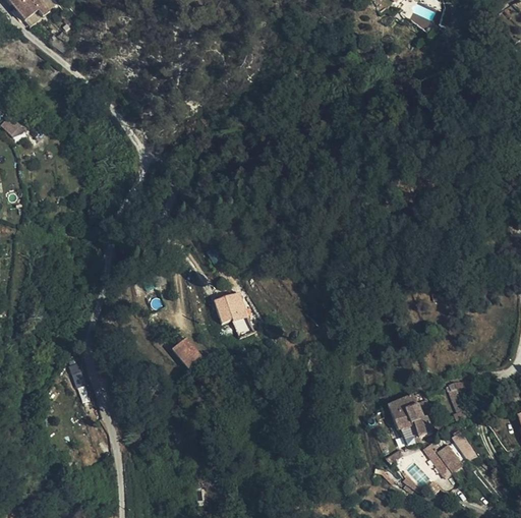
[(8,0),(15,8),(24,0),(8,0)]
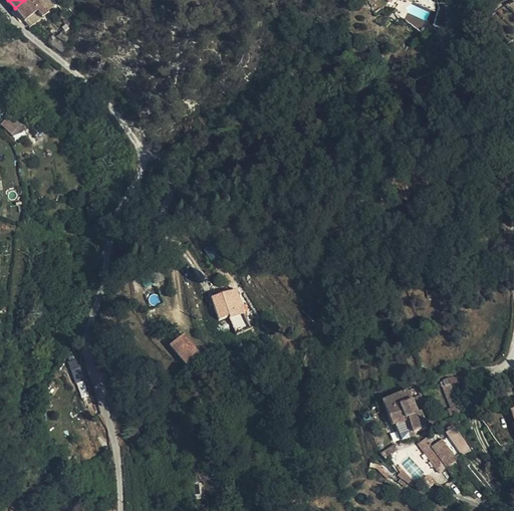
[(24,0),(15,8),(25,19),(37,10),(40,14),(41,15),(46,11),(49,9),(41,0),(24,0)]
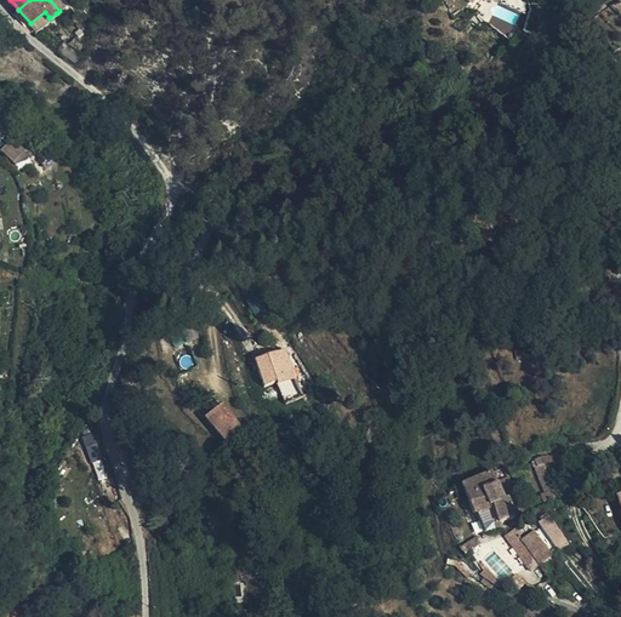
[(50,0),(60,11),(66,6),(61,0),(50,0)]
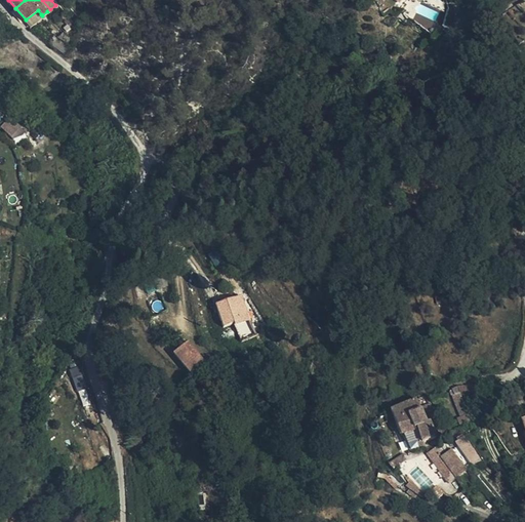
[(38,10),(26,19),(30,24),(41,14),(38,10)]
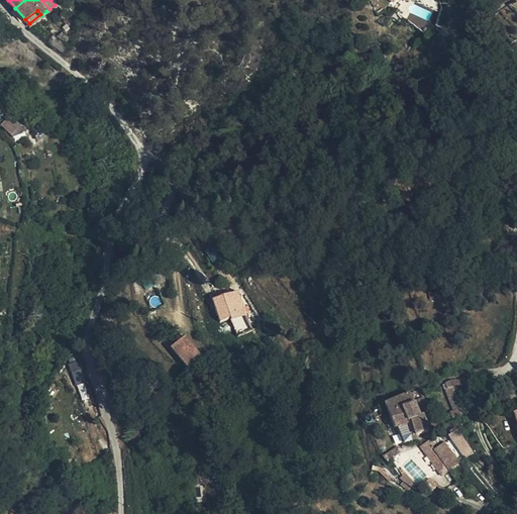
[(9,113),(0,123),(11,133),(20,124),(9,113)]
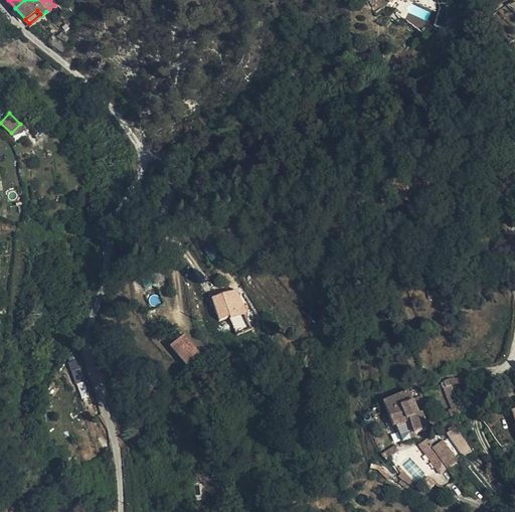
[(13,135),(24,128),(20,124),(11,133),(13,135)]
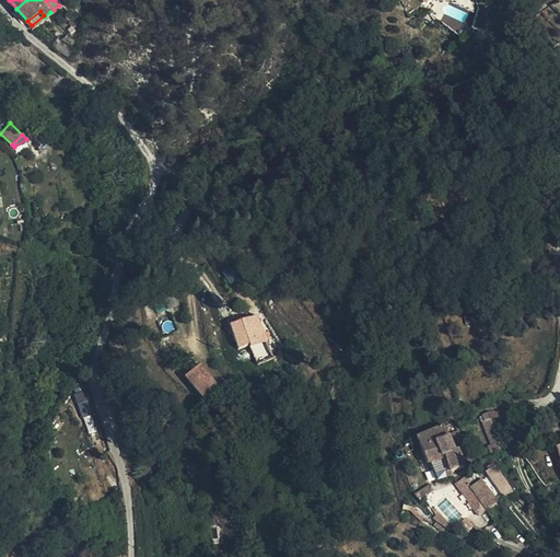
[(173,293),(162,298),(166,308),(177,303),(173,293)]
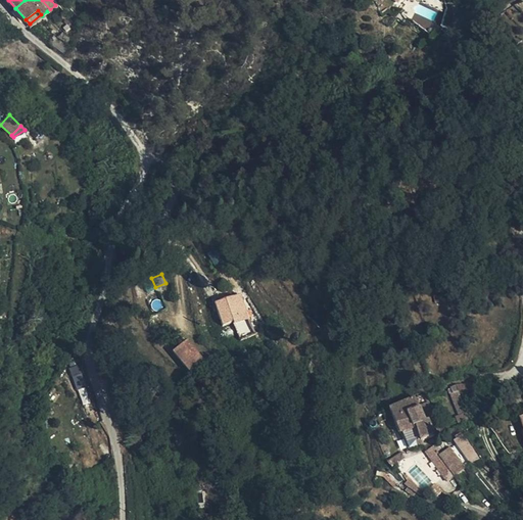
[(155,287),(151,278),(142,281),(147,291),(155,287)]
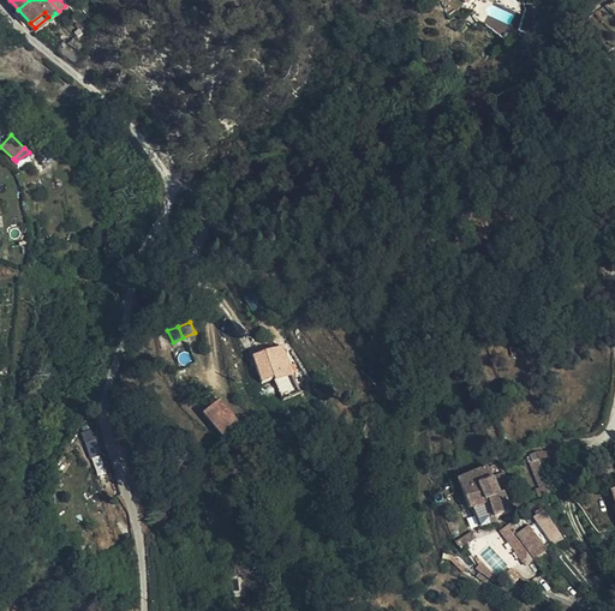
[(281,346),(252,354),(261,381),(274,377),(281,395),(298,390),(281,346)]
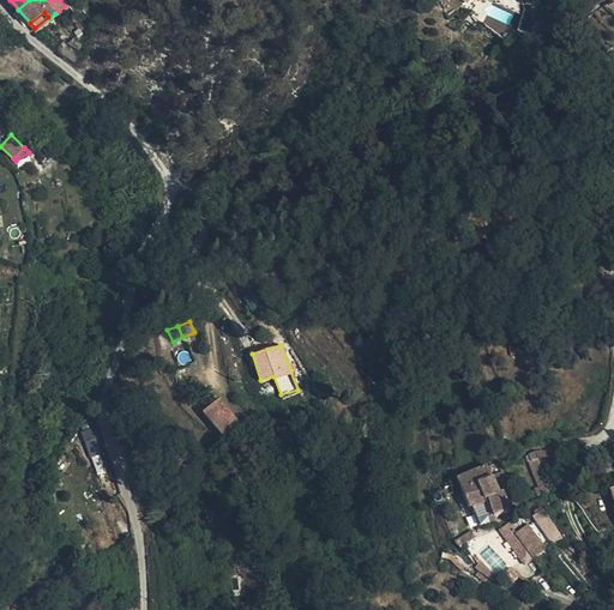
[(238,420),(218,399),(203,412),(221,433),(238,420)]
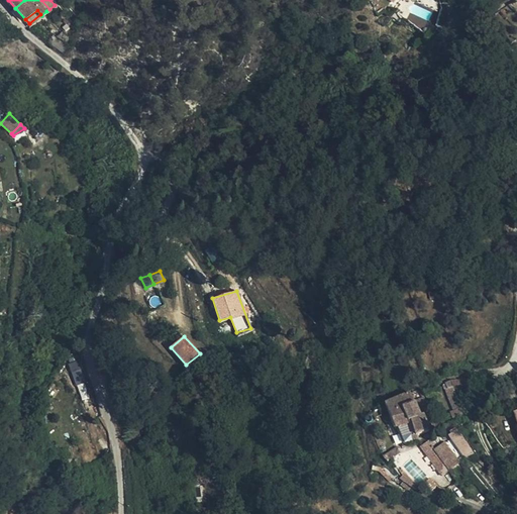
[(453,409),(456,416),(463,413),(450,379),(444,382),(445,383),(443,384),(453,409)]
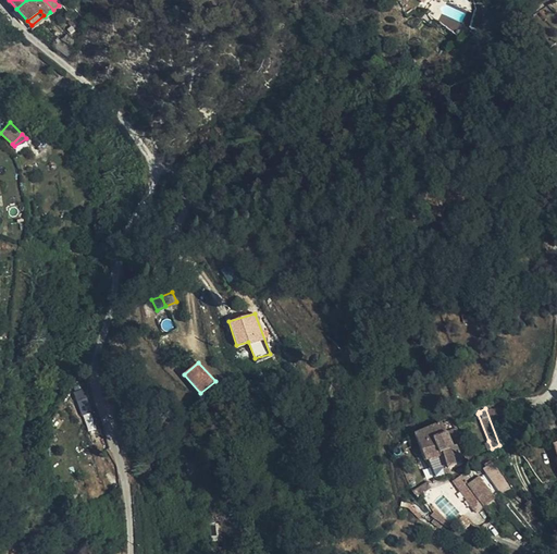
[(441,421),(413,434),(426,462),(430,459),(437,477),(449,471),(448,468),(462,462),(456,446),(453,447),(441,421)]
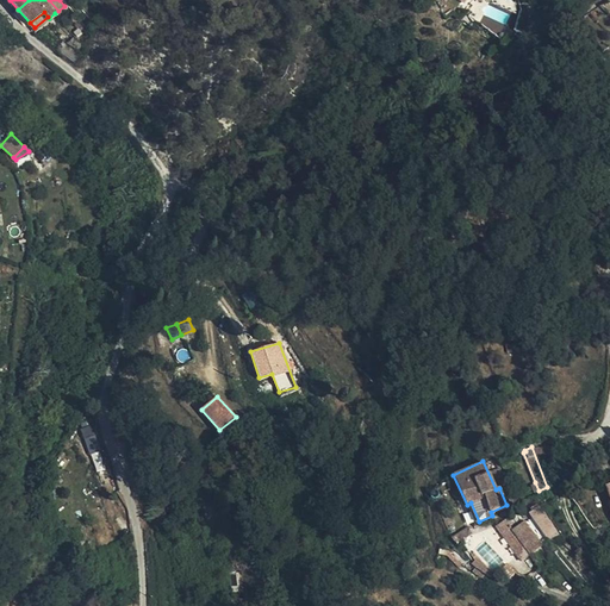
[(243,489),(247,517),(254,516),(250,488),(243,489)]
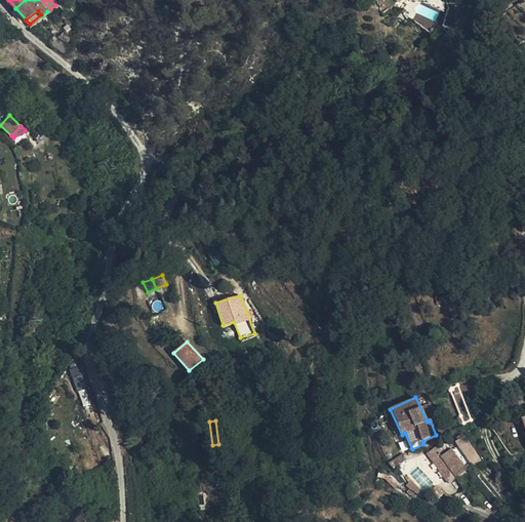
[(186,449),(184,434),(176,435),(178,450),(186,449)]
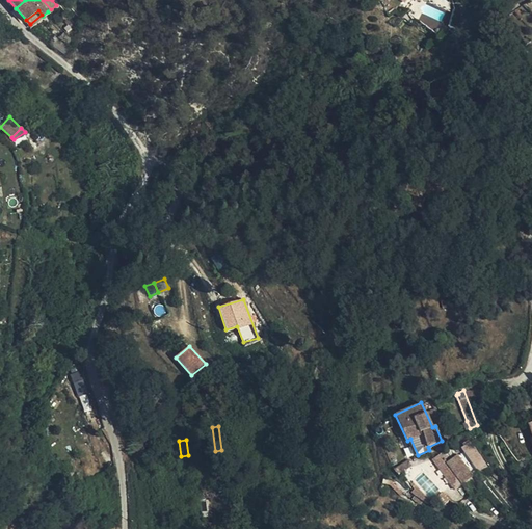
[(478,472),(486,466),(470,442),(461,448),(478,472)]
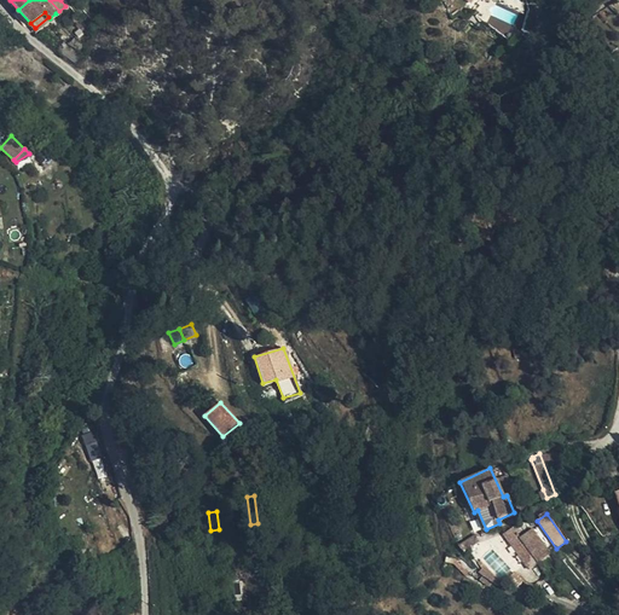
[(258,523),(250,524),(247,524),(248,532),(244,533),(247,543),(262,540),(260,523),(258,523)]
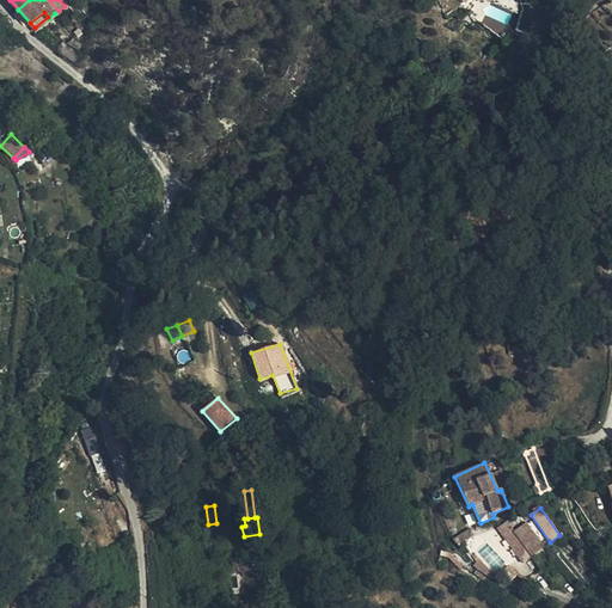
[(528,547),(515,529),(507,520),(497,527),(518,556),(528,547)]
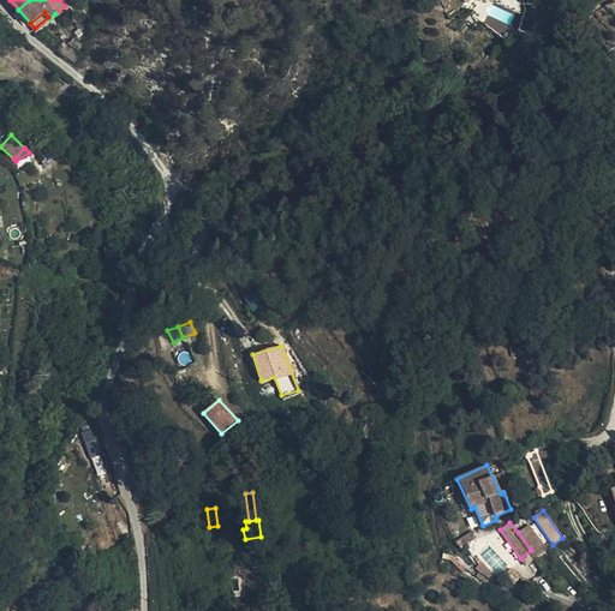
[(529,523),(518,532),(531,550),(542,541),(529,523)]
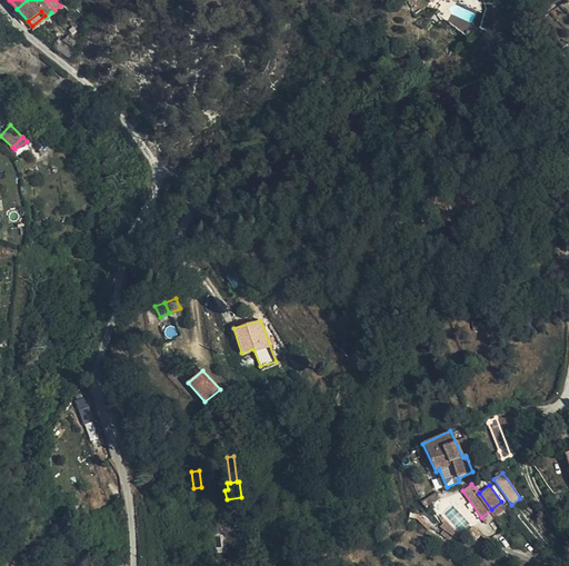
[(568,500),(565,489),(553,493),(561,510),(568,506),(568,500)]
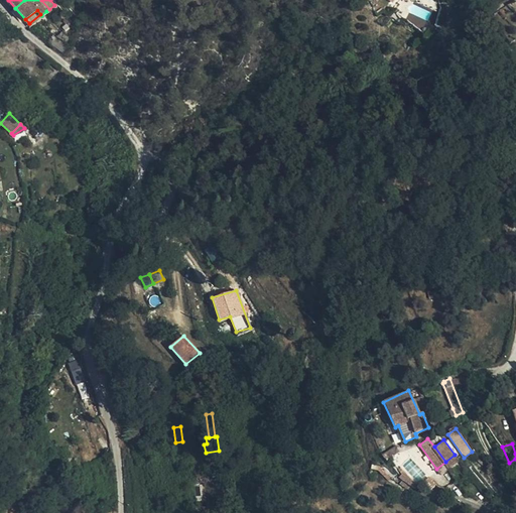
[(391,477),(381,467),(378,470),(388,480),(391,477)]
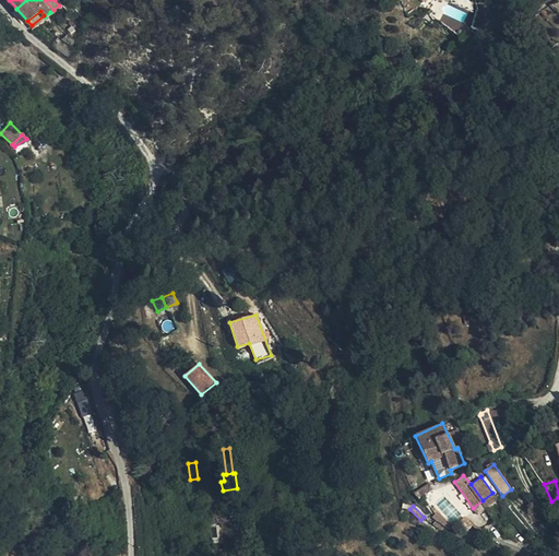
[(385,517),(379,509),(371,516),(378,522),(385,517)]
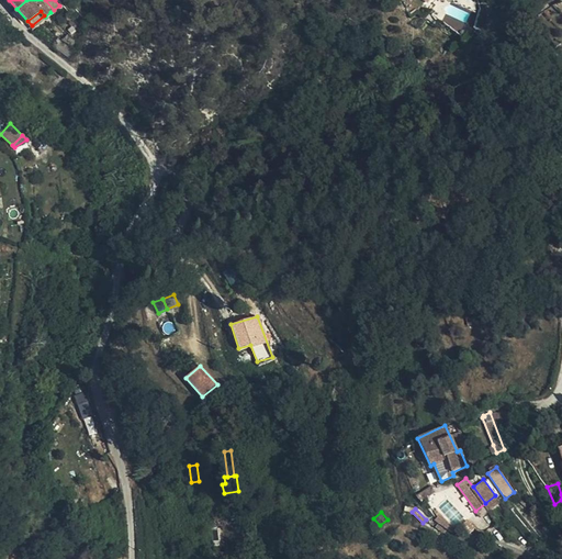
[(434,520),(438,523),(448,529),(452,533),(456,529),(439,512),(436,514),(438,515),(434,520)]
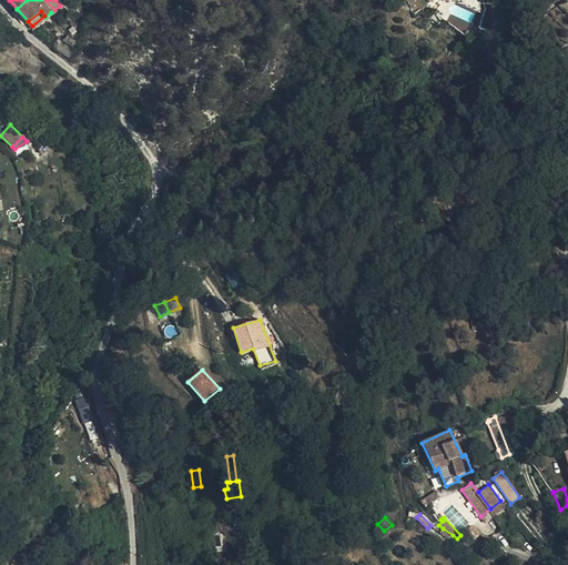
[(480,533),(474,525),(467,532),(474,538),(480,533)]
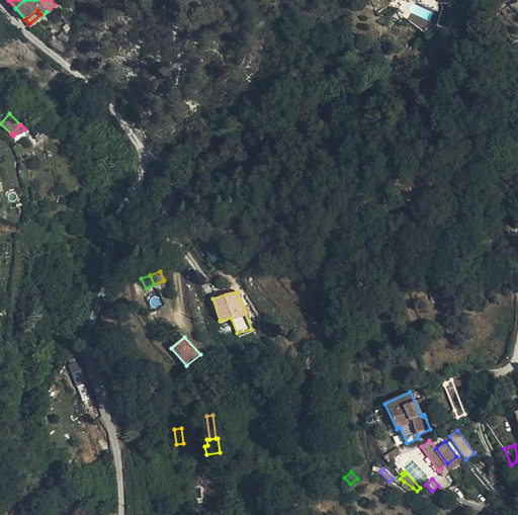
[(413,488),(404,482),(401,485),(408,490),(410,490),(413,488)]
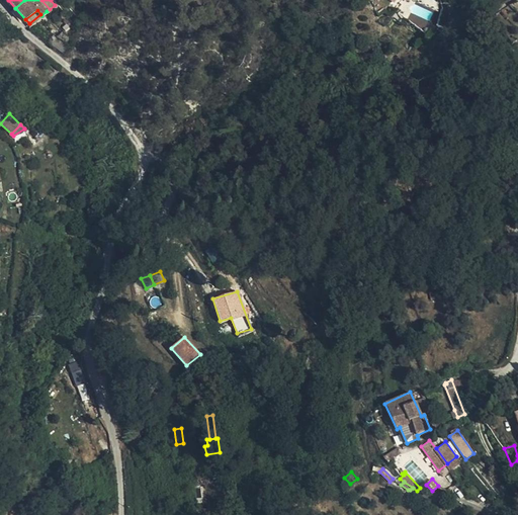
[(78,514),(86,514),(86,506),(78,506),(78,514)]
